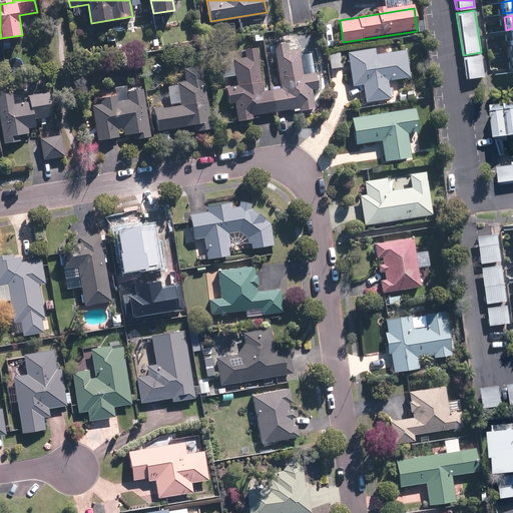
[(113,28),(104,30),(106,42),(115,41),(113,28)]
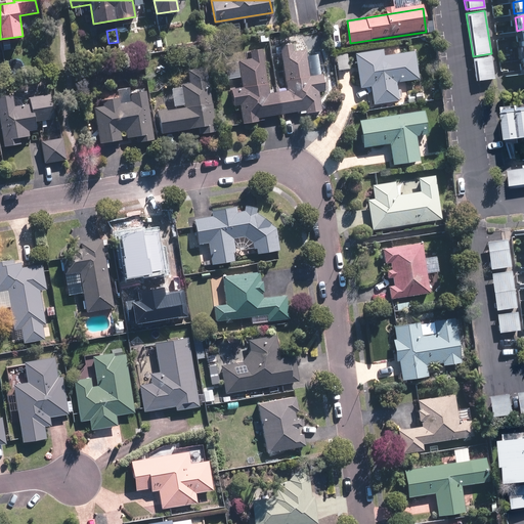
[(268,91),(261,49),(232,53),(239,96),(238,96),(243,120),(271,116),(271,115),(320,106),(310,40),(278,45),(286,88),(268,91)]
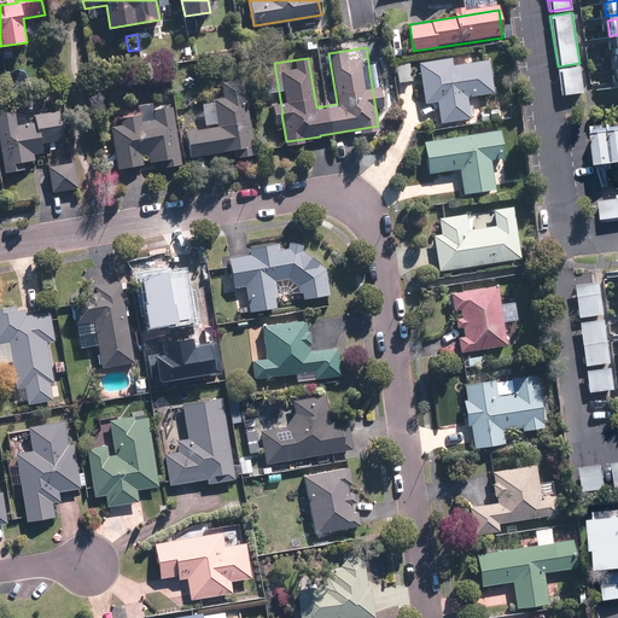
[(471,117),(467,98),(494,94),(489,59),(452,65),(450,58),(418,63),(423,97),(424,95),(425,104),(437,101),(439,122),(471,117)]
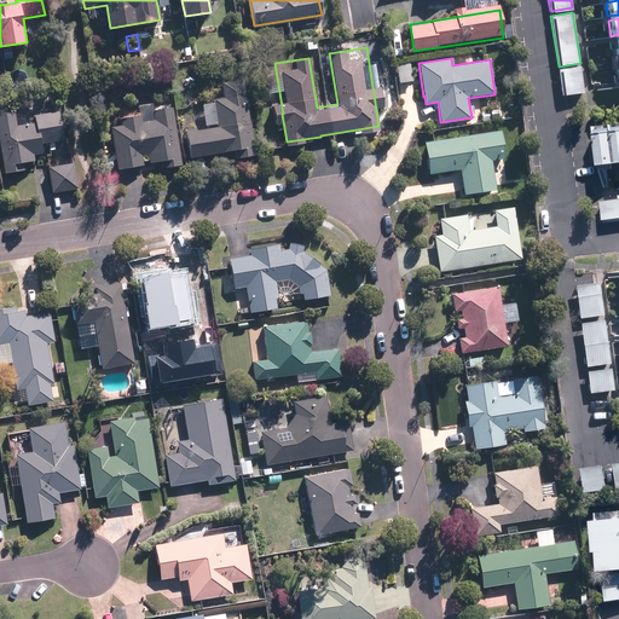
[(410,62),(397,64),(399,82),(412,81),(410,62)]
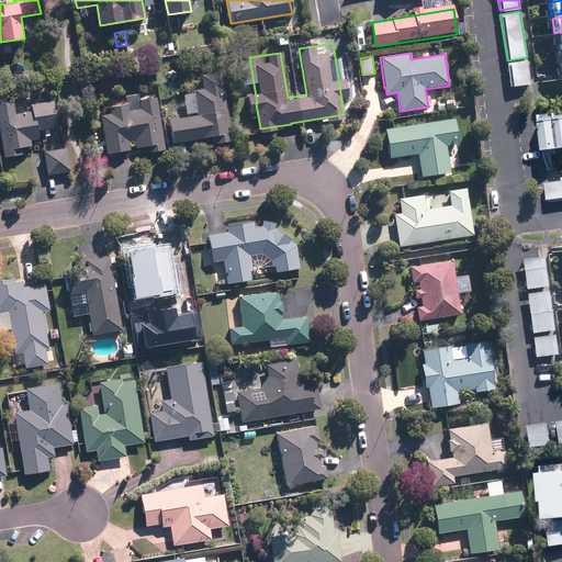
[(527,60),(506,64),(509,86),(530,83),(527,60)]
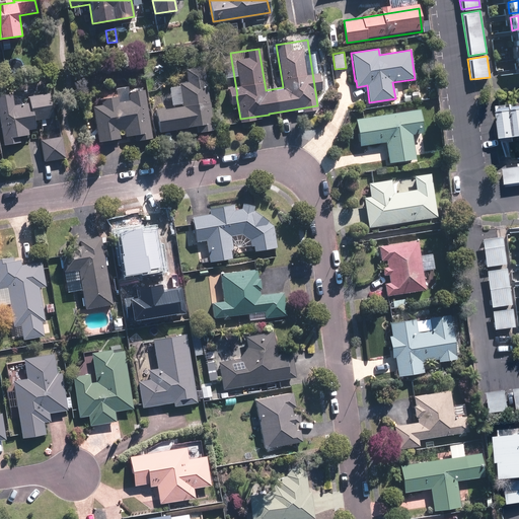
[(188,69),(189,81),(178,83),(182,105),(157,109),(161,131),(196,126),(196,130),(212,128),(212,123),(213,123),(210,101),(209,101),(204,67),(188,69)]
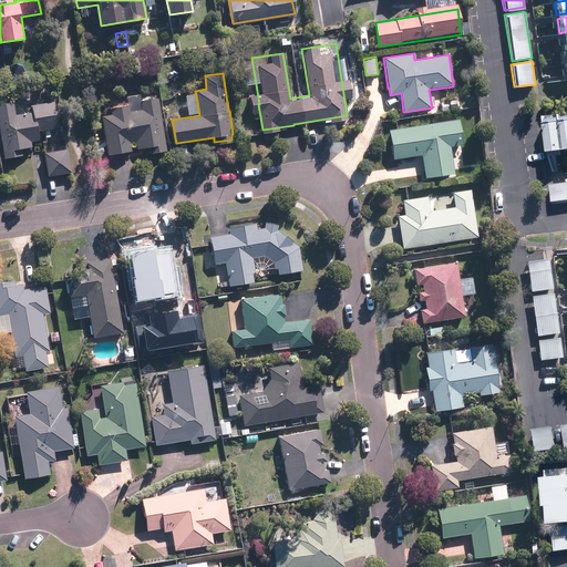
[(461,100),(440,103),(441,110),(462,107),(461,100)]
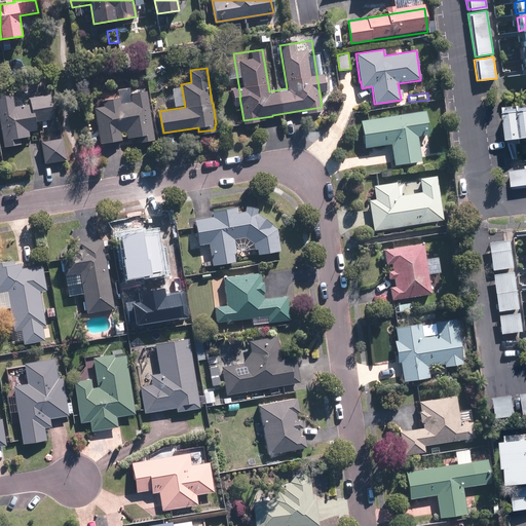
[(30,98),(31,103),(14,106),(12,95),(0,96),(0,120),(4,146),(21,144),(19,133),(38,128),(37,120),(54,117),(50,95),(30,98)]
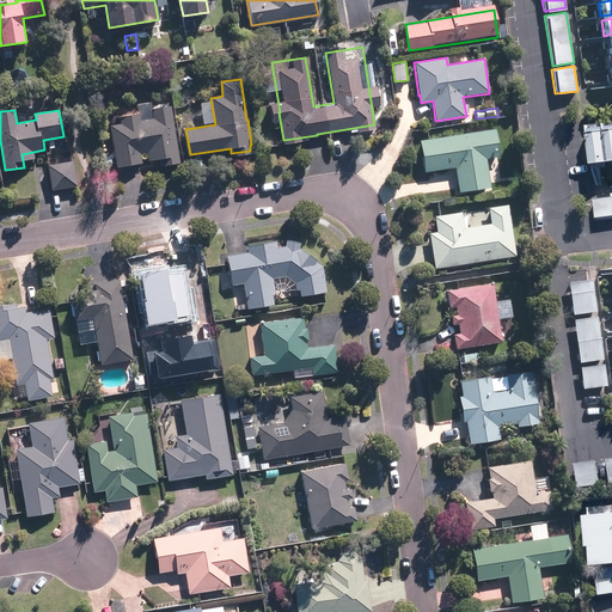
[(171,115),(110,124),(117,169),(178,158),(171,115)]
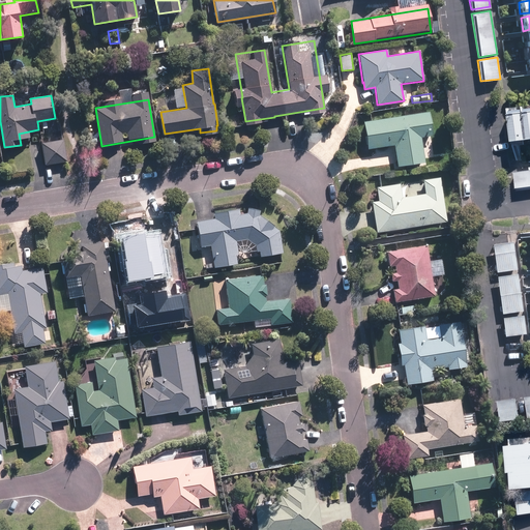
[(529,110),(512,112),(517,144),(529,142),(529,110)]
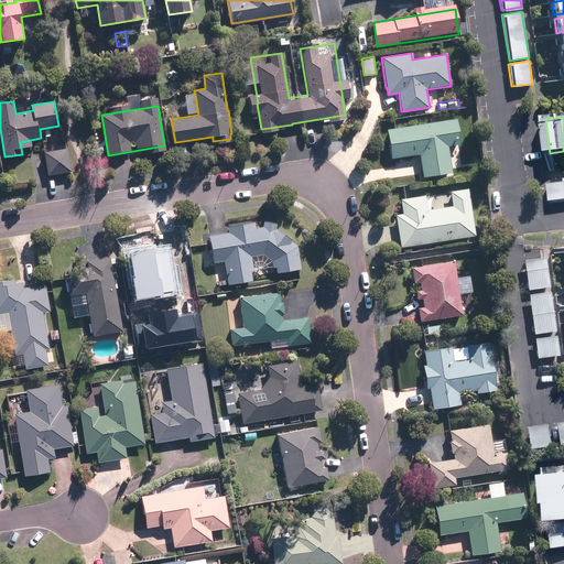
[(456,118),(387,129),(391,153),(419,149),(423,176),(451,172),(446,144),(459,143),(456,118)]
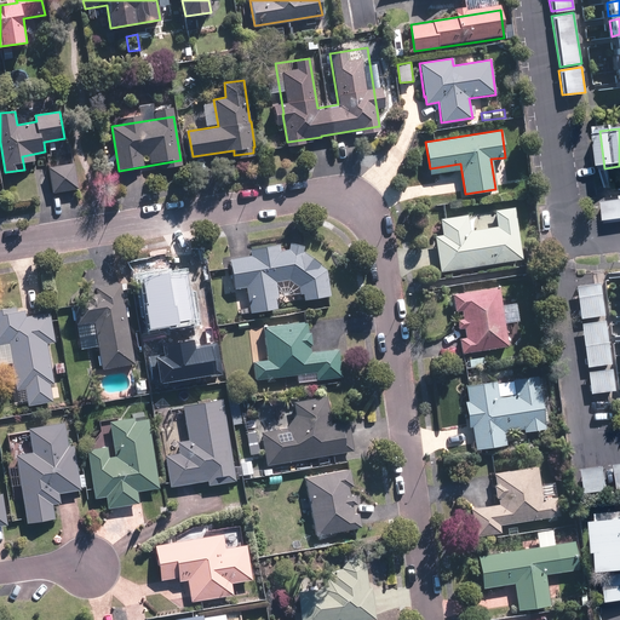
[(74,161),(47,166),(52,191),(78,188),(74,161)]
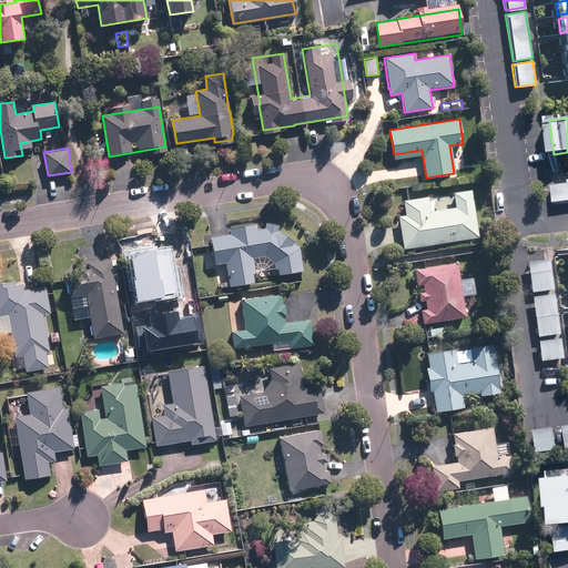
[(567,182),(553,184),(555,201),(567,200),(567,182)]
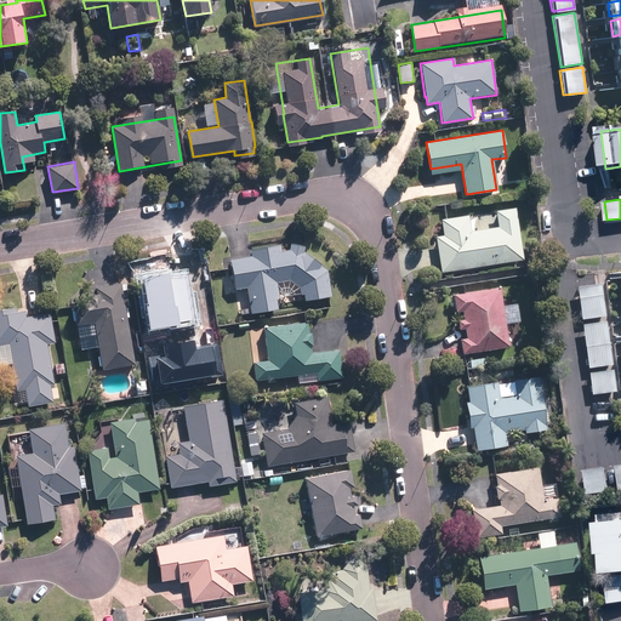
[(436,237),(442,272),(523,257),(517,223),(514,208),(495,211),(499,226),(469,231),(467,215),(440,220),(443,235),(436,237)]
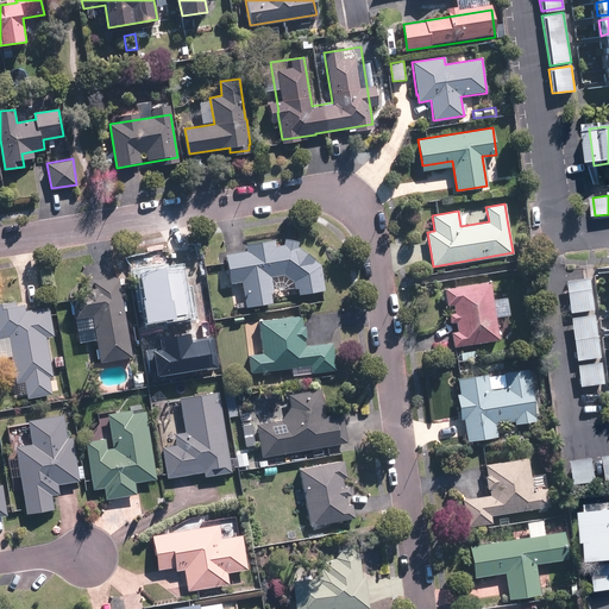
[(286,238),(283,244),(277,245),(276,239),(246,244),(248,250),(226,253),(231,282),(242,281),(245,306),(275,302),(270,276),(286,274),(294,281),(296,294),(326,290),(321,262),(297,242),(286,238)]
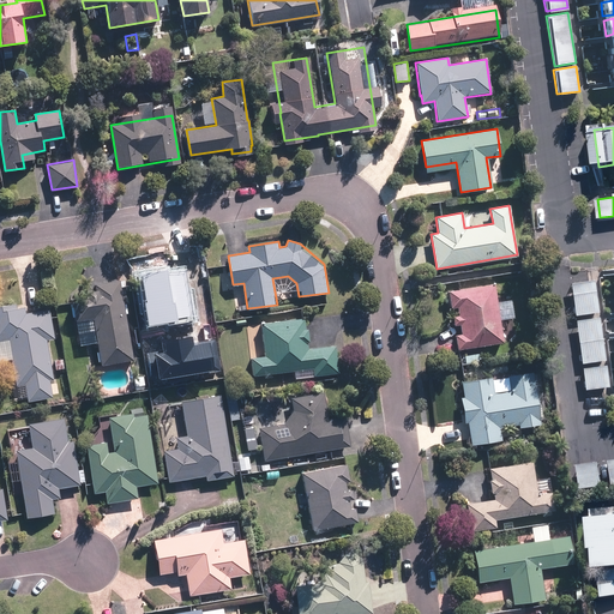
[(169,357),(182,355),(184,362),(200,360),(199,353),(200,353),(193,306),(203,305),(198,276),(149,283),(152,302),(143,304),(146,327),(163,324),(169,357)]
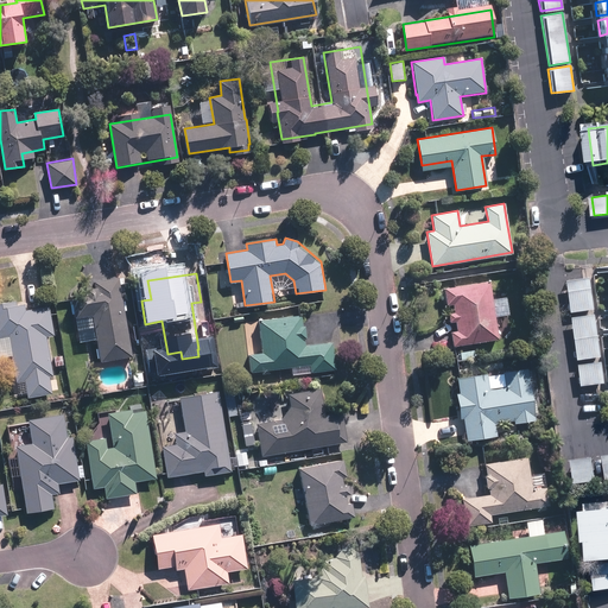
[(76,318),(92,315),(99,360),(131,354),(118,277),(87,283),(88,292),(71,296),(76,318)]
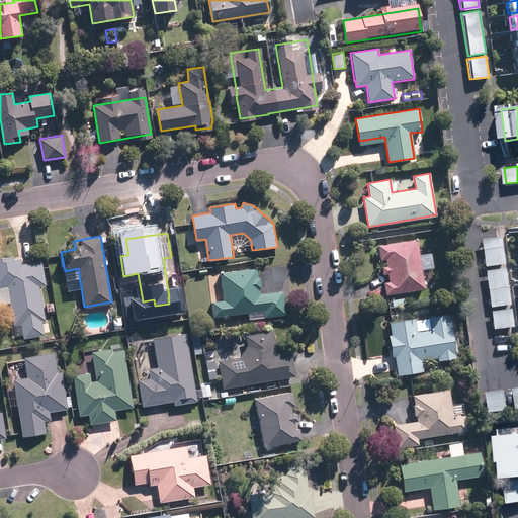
[(482,239),(485,265),(506,262),(502,236),(482,239)]
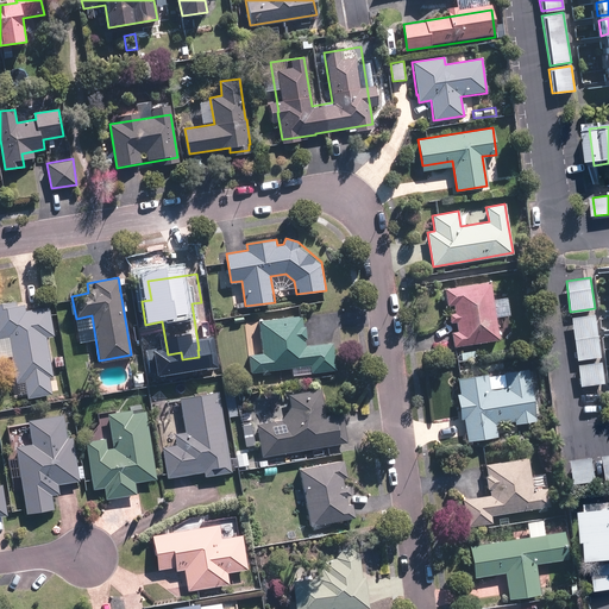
[(489,282),(445,289),(454,346),(498,339),(489,282)]
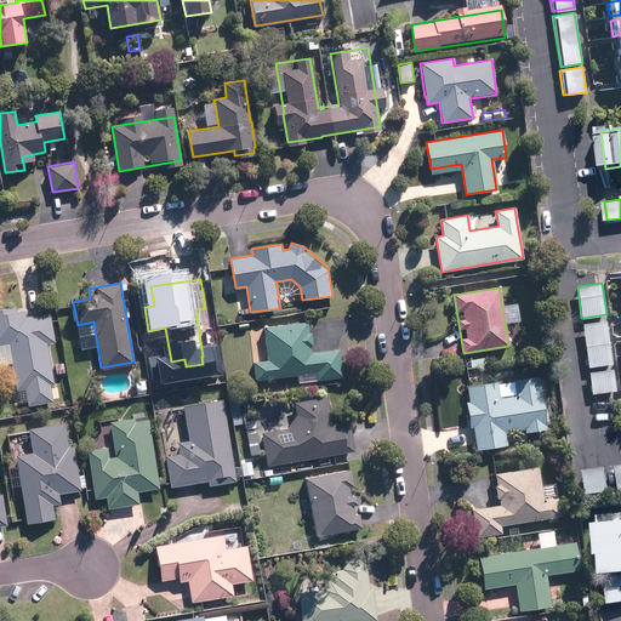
[(52,403),(49,385),(53,383),(47,341),(55,340),(49,312),(22,317),(21,306),(0,309),(0,343),(9,342),(16,389),(26,388),(29,406),(52,403)]
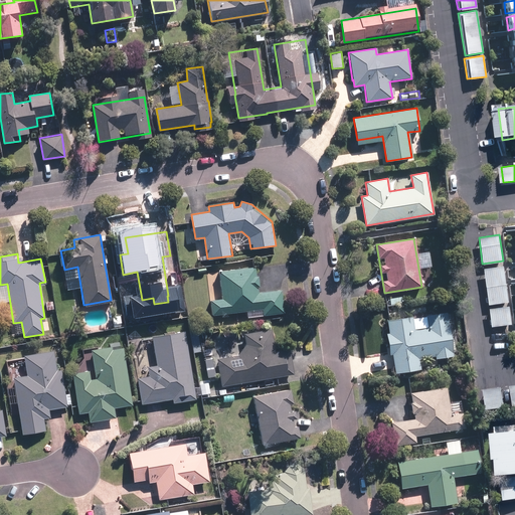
[(210,300),(212,315),(231,312),(260,308),(261,315),(284,312),(281,290),(259,292),(255,267),(219,272),(222,299),(210,300)]
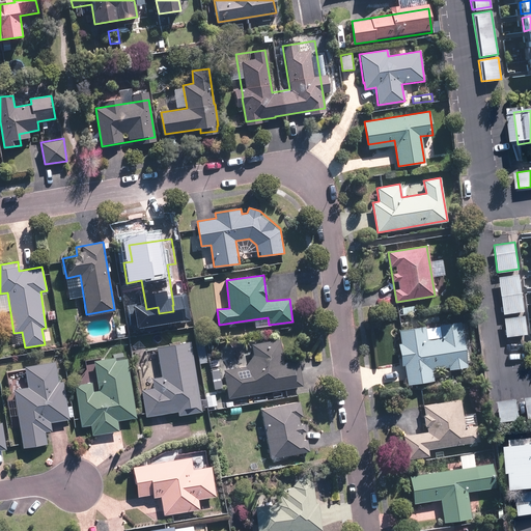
[(497,278),(502,313),(524,310),(519,275),(497,278)]
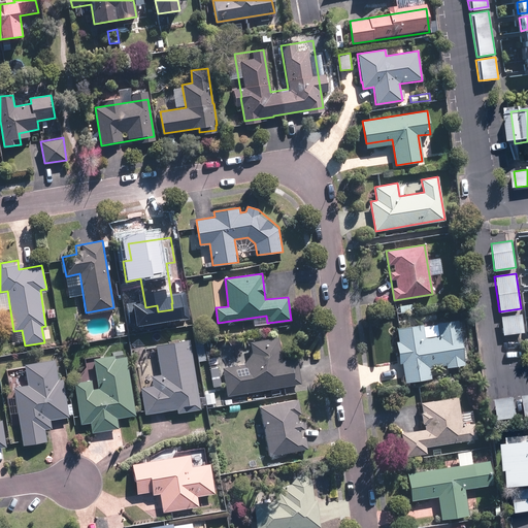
[(395,305),(397,314),(413,310),(411,303),(395,305)]
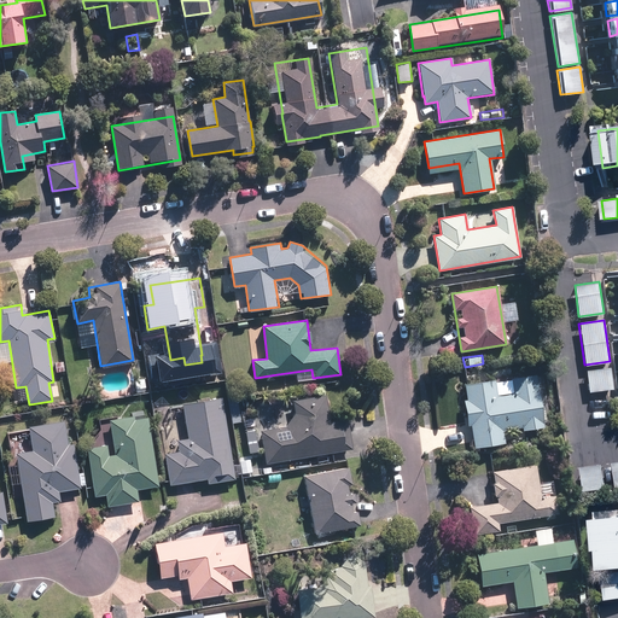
[(584,372),(588,392),(614,389),(611,368),(584,372)]
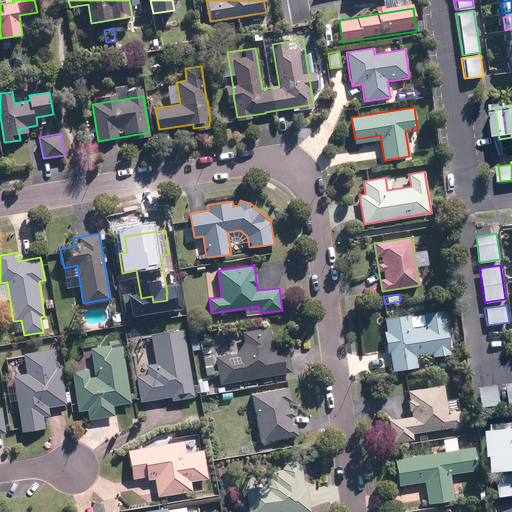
[(449,352),(442,310),(409,315),(409,314),(383,319),(392,369),(418,365),(416,358),(449,352)]
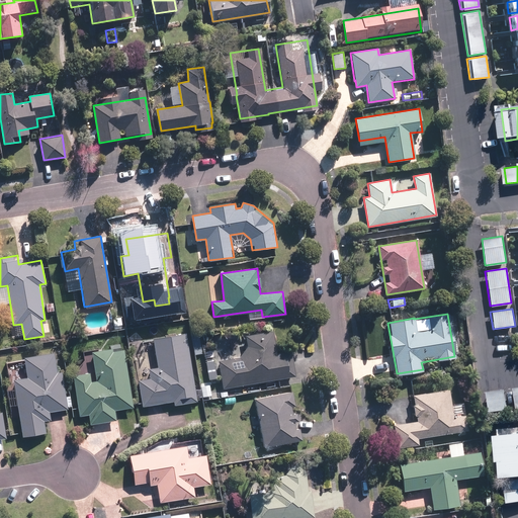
[(121,316),(112,317),(113,330),(123,329),(121,316)]
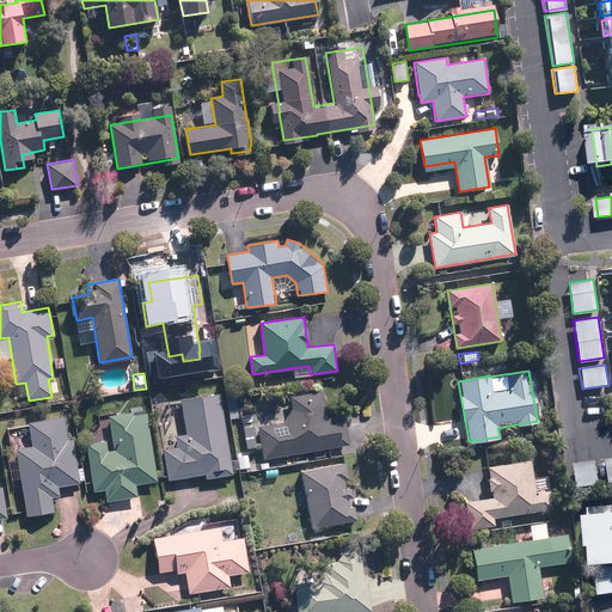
[(289,395),(292,410),(285,422),(257,427),(263,459),(348,444),(342,411),(324,415),(320,390),(289,395)]
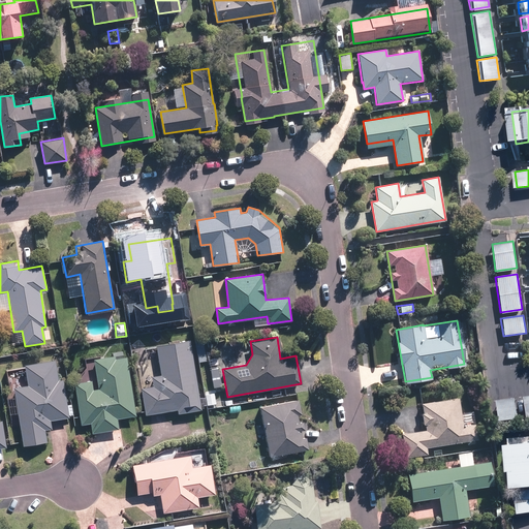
[(189,339),(155,345),(160,374),(151,375),(152,385),(139,387),(145,414),(177,409),(178,413),(201,409),(189,339)]
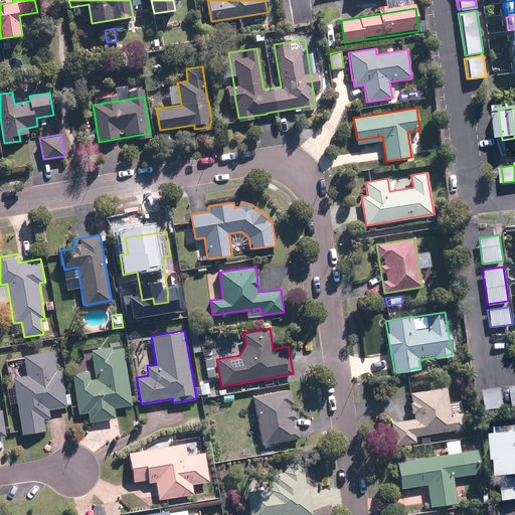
[(90,421),(115,417),(114,407),(131,404),(122,348),(112,349),(111,346),(90,349),(95,377),(90,378),(89,370),(72,372),(78,414),(88,412),(90,421)]
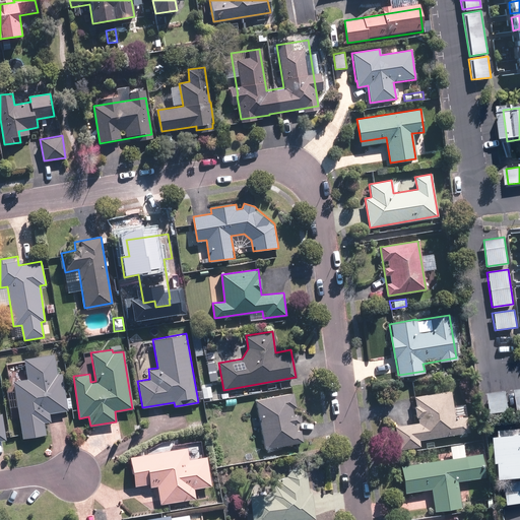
[(53,353),(24,359),(27,378),(13,380),(22,438),(45,435),(43,421),(50,420),(49,413),(67,410),(61,373),(56,374),(53,353)]
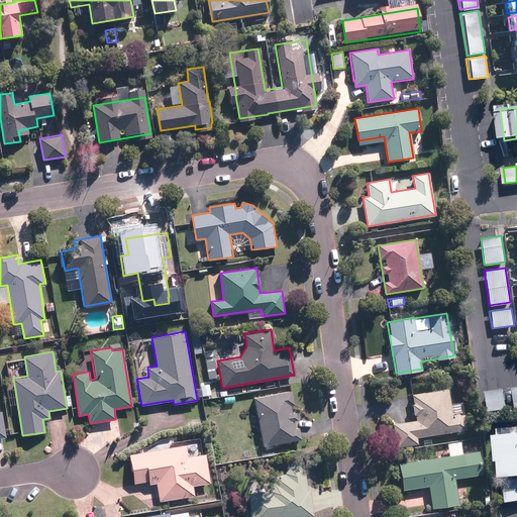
[(214,357),(205,359),(207,379),(217,377),(214,357)]
